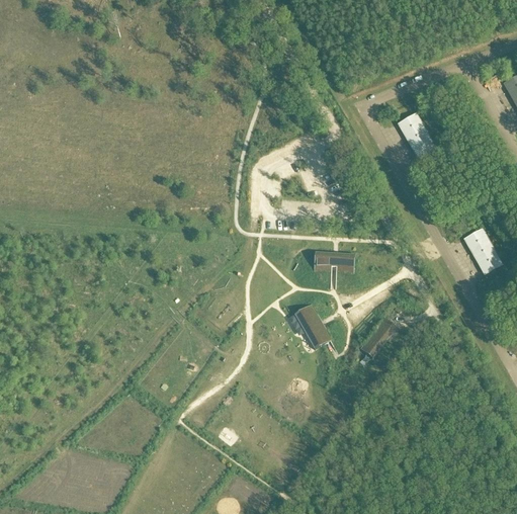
[(516,73),(502,82),(516,107),(516,73)]
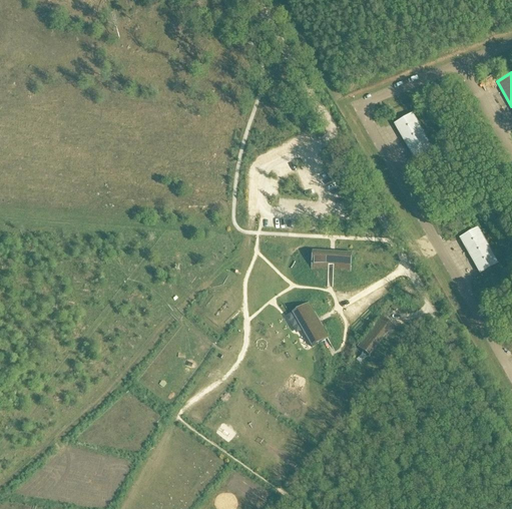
[(393,121),(414,157),(433,146),(412,110),(393,121)]
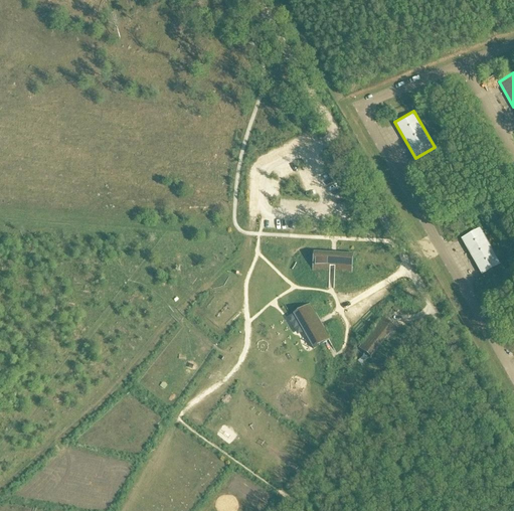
[(460,235),(481,272),(500,261),(479,225),(460,235)]
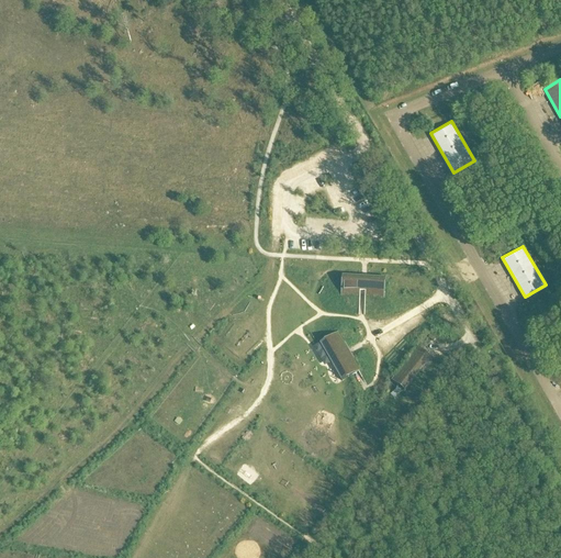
[(363,274),(341,271),(339,292),(360,293),(383,296),(384,275),(363,274)]
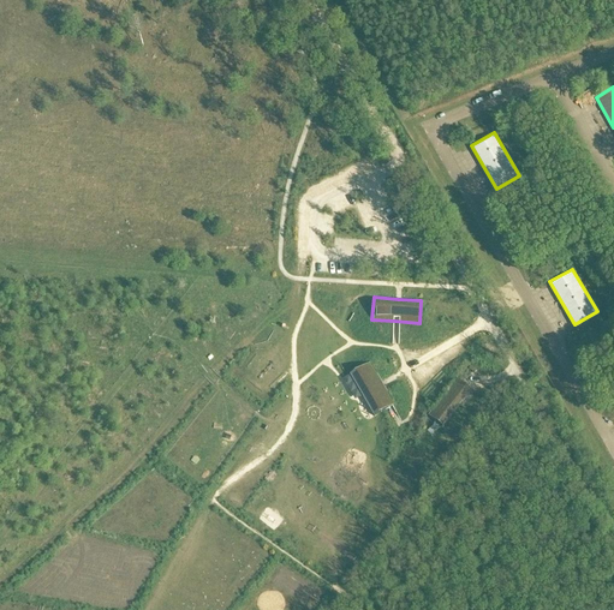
[(369,359),(349,371),(362,393),(373,413),(393,401),(381,381),(369,359)]
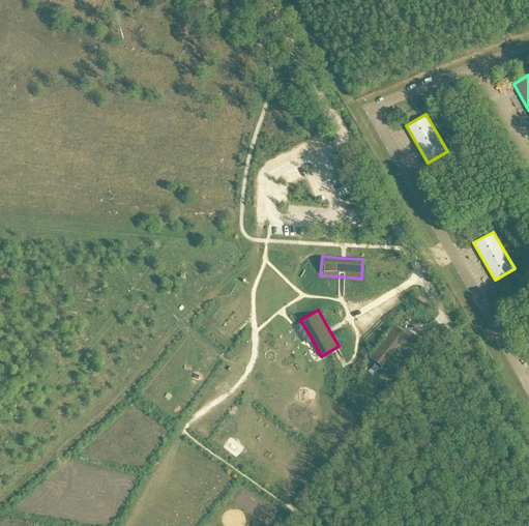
[(393,323),(368,355),(380,366),(406,333),(393,323)]
